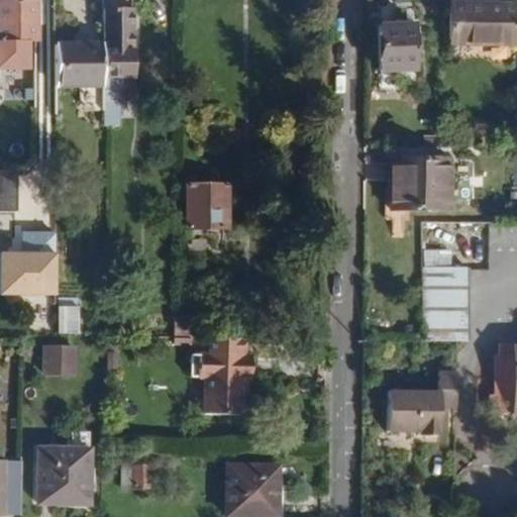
[(132,81),(131,0),(101,0),(101,44),(102,88),(102,126),(118,126),(118,81),(132,81)]
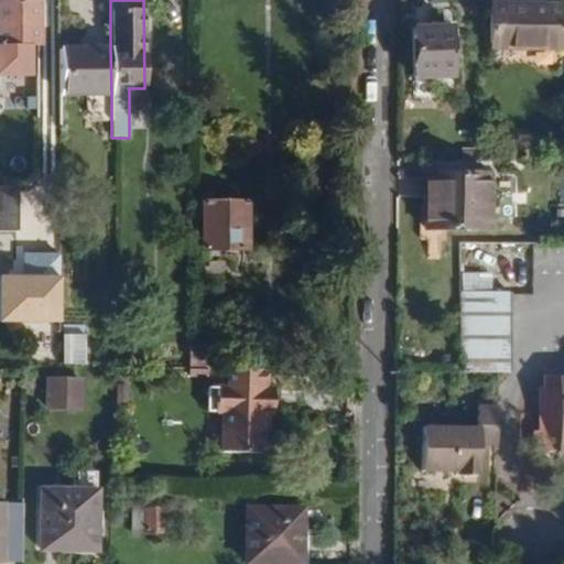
[(39,2),(0,1),(0,45),(38,45),(39,2)]
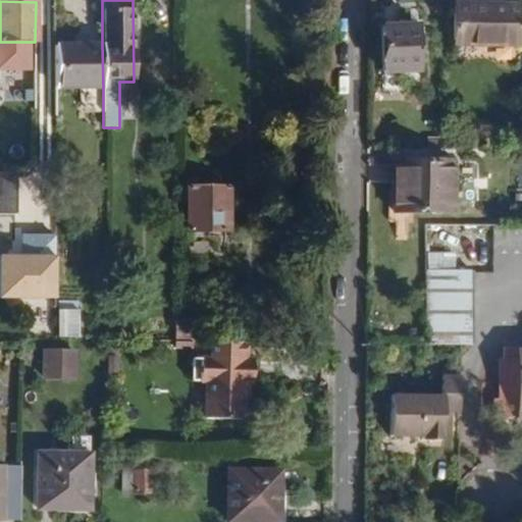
[(456,5),(455,45),(518,47),(519,6),(456,5)]
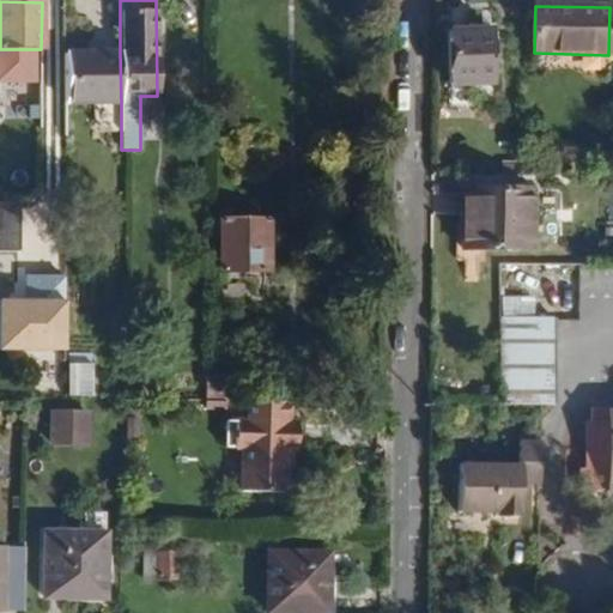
[(450,31),(450,85),(491,85),(491,32),(450,31)]
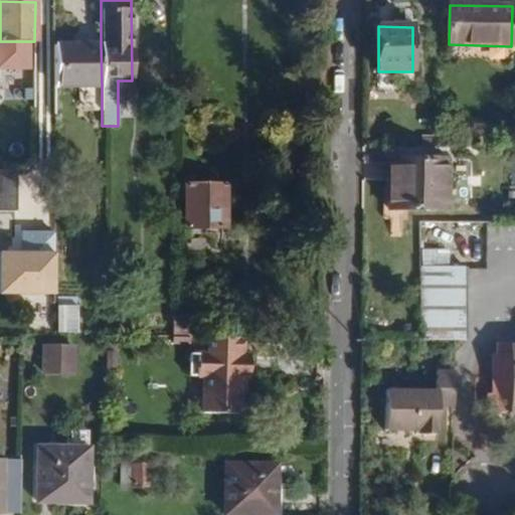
[(102,88),(101,44),(53,44),(53,65),(53,88),(102,88)]
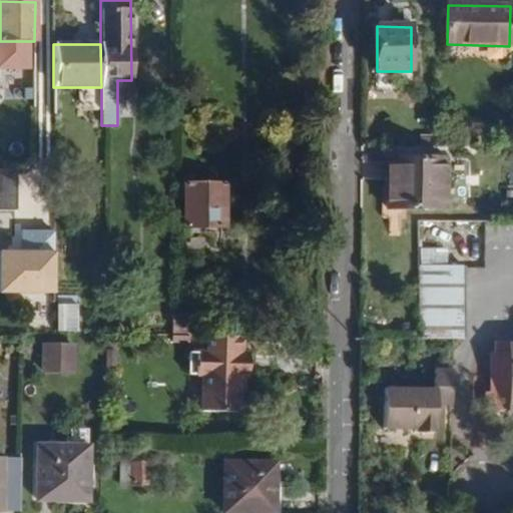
[(53,87),(53,65),(32,64),(32,115),(54,115),(53,87)]
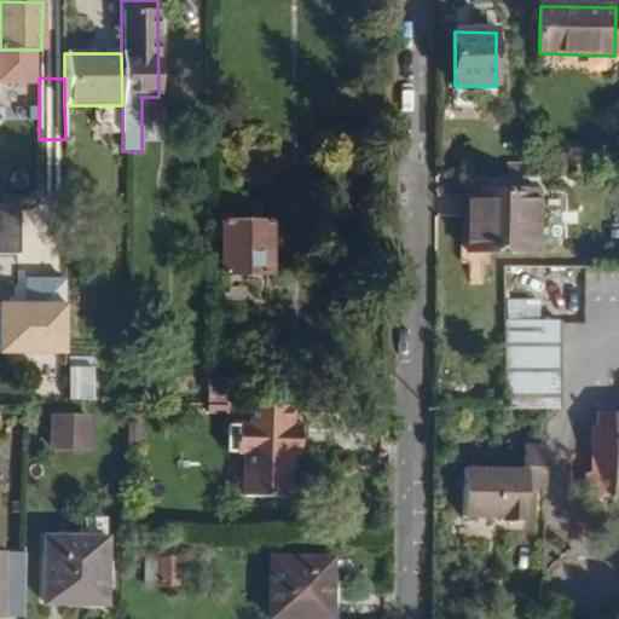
[(466,196),(466,254),(537,254),(536,195),(466,196)]
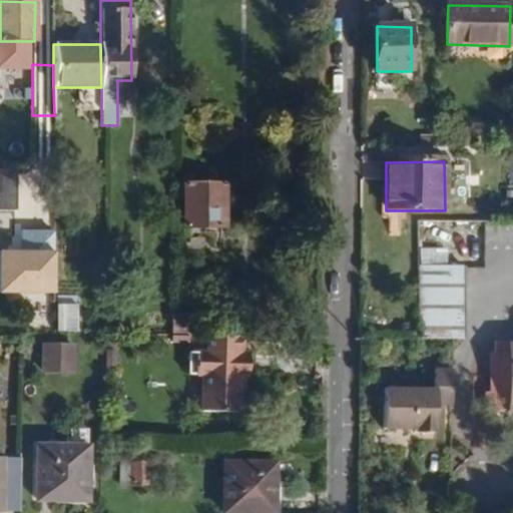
[(225,186),(184,185),(185,227),(225,227),(225,186)]
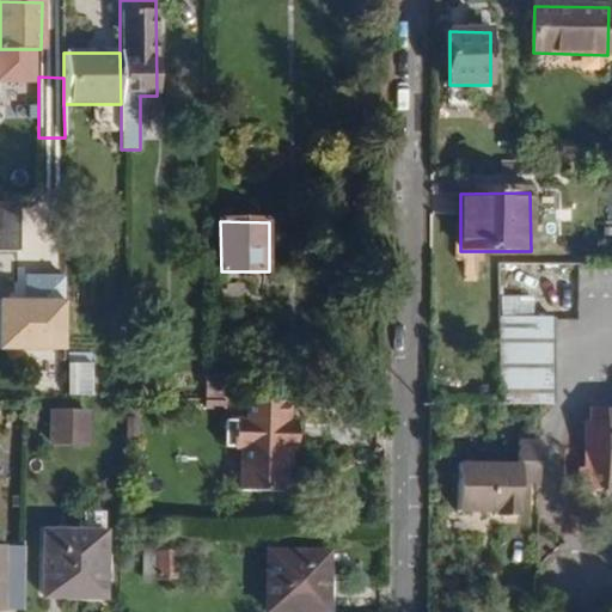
[(557,407),(557,318),(506,318),(503,407),(542,407),(557,407)]
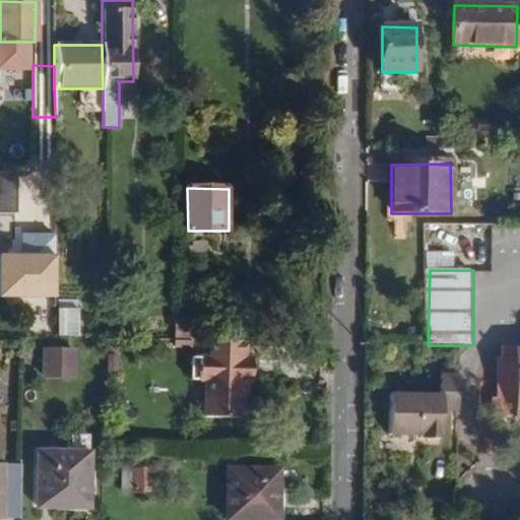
[(60,310),(59,336),(78,336),(78,310),(60,310)]
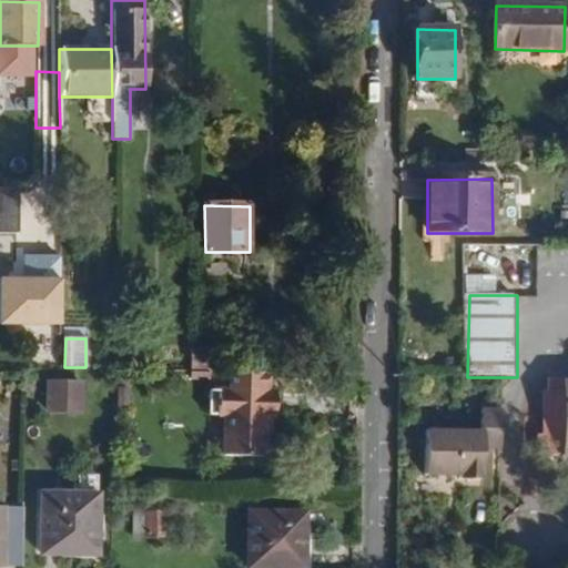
[(216,369),(216,347),(192,347),(192,368),(216,369)]
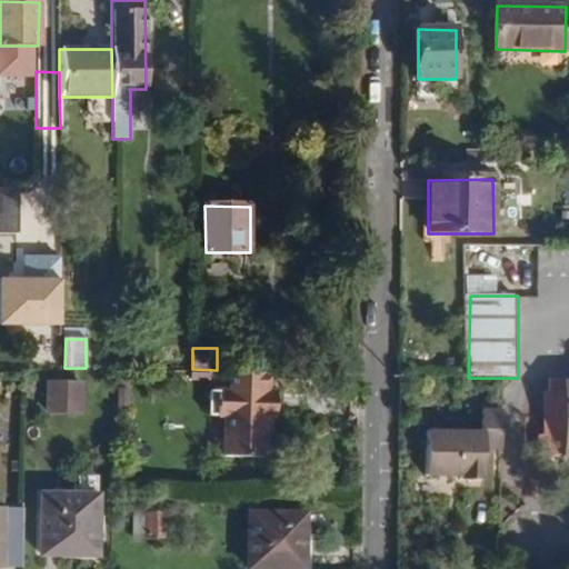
[(58,353),(40,353),(40,367),(57,367),(58,353)]
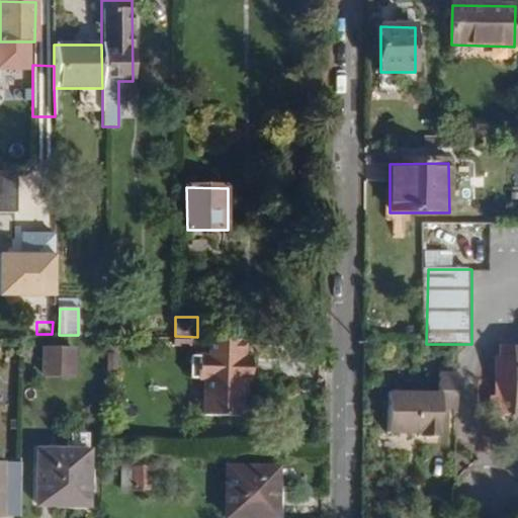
[(244,358),(244,341),(212,340),(211,357),(244,358)]
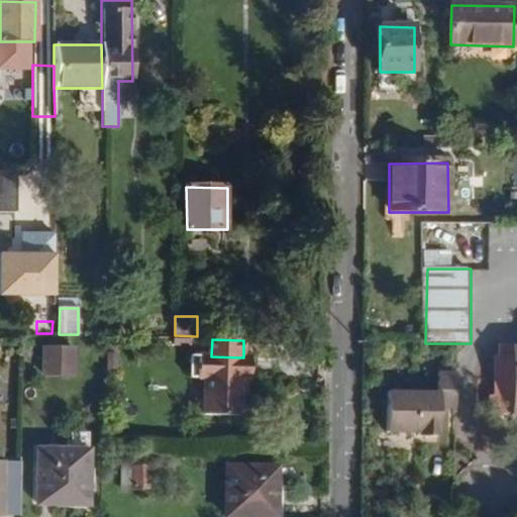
[(511,348),(511,346),(498,345),(498,359),(510,360),(511,348)]
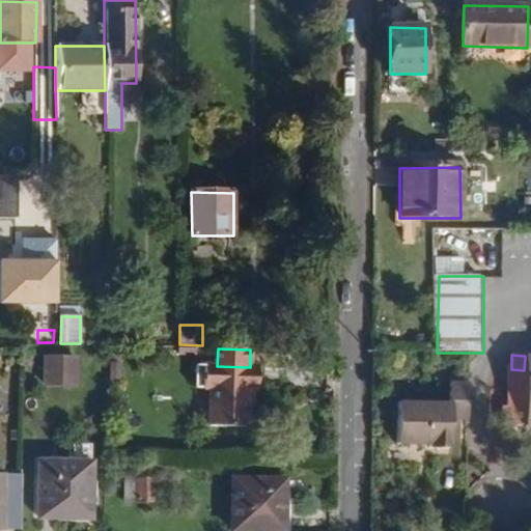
[(530,425),(530,358),(525,358),(524,370),(511,369),(509,369),(508,407),(509,422),(526,423),(526,426),(530,425)]
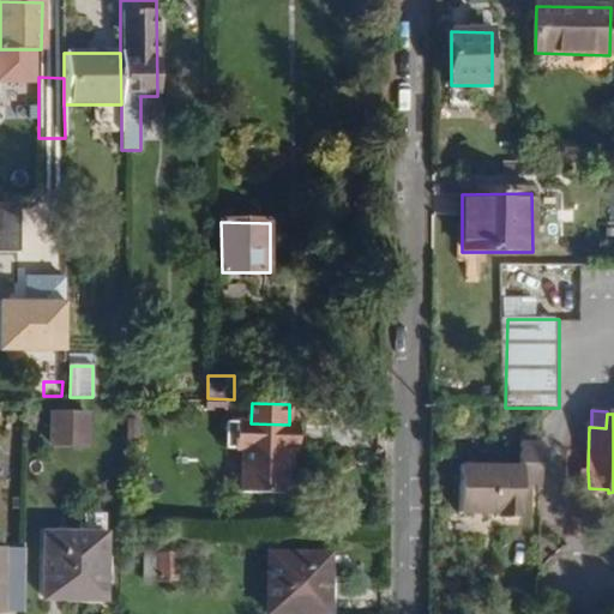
[(53,415),(52,445),(86,446),(88,415),(53,415)]
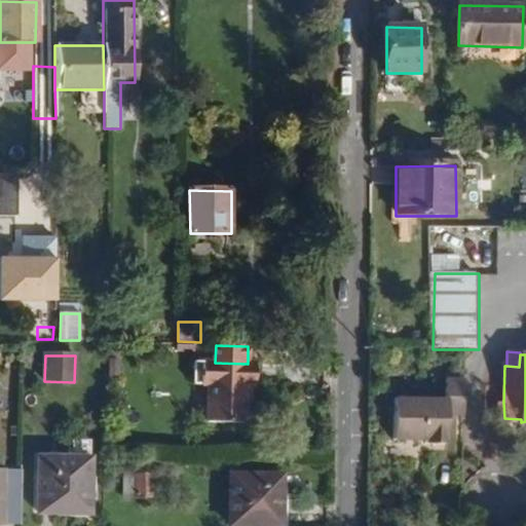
[(241,425),(243,389),(255,389),(255,364),(248,364),(215,363),(210,363),(208,423),(241,425)]
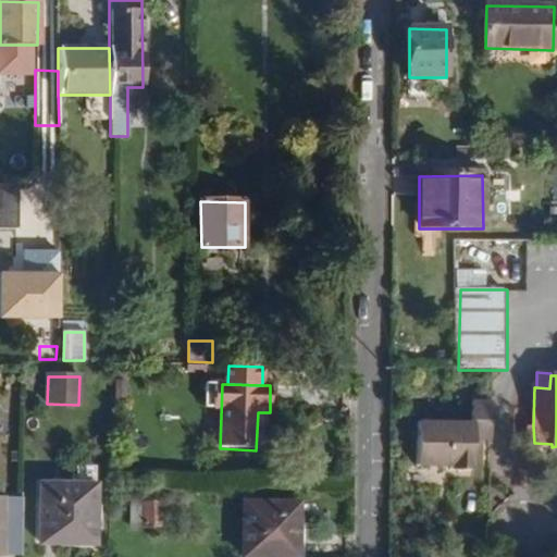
[(470,452),(471,442),(475,442),(492,443),(492,404),(474,404),(473,425),(419,425),(419,469),(453,469),(453,472),(474,473),(475,453),(474,453),(470,452)]
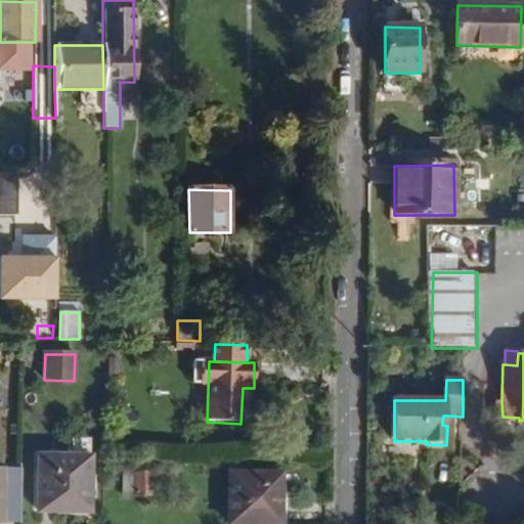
[(40,457),(38,512),(88,514),(90,459),(40,457)]
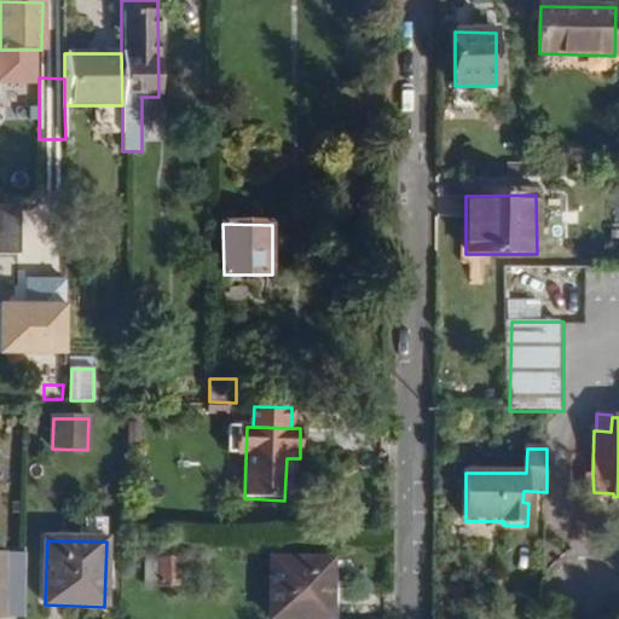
[(272,560),(268,618),(330,618),(333,561),(272,560)]
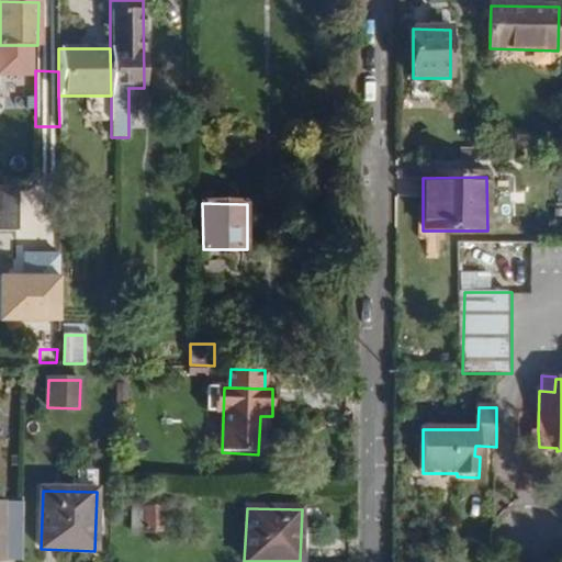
[(164,509),(134,509),(133,531),(164,534),(164,509)]
